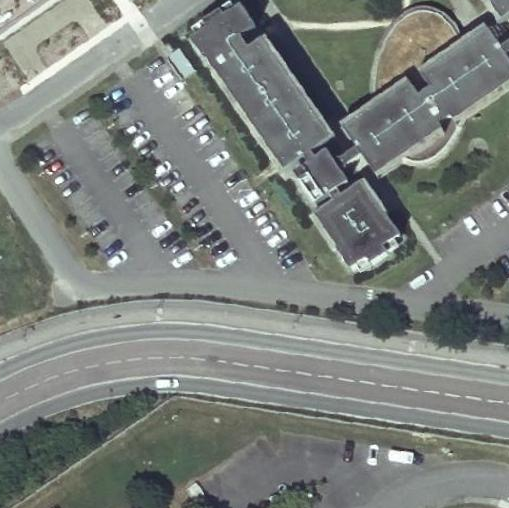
[(0,32),(46,0),(0,0),(0,32)]
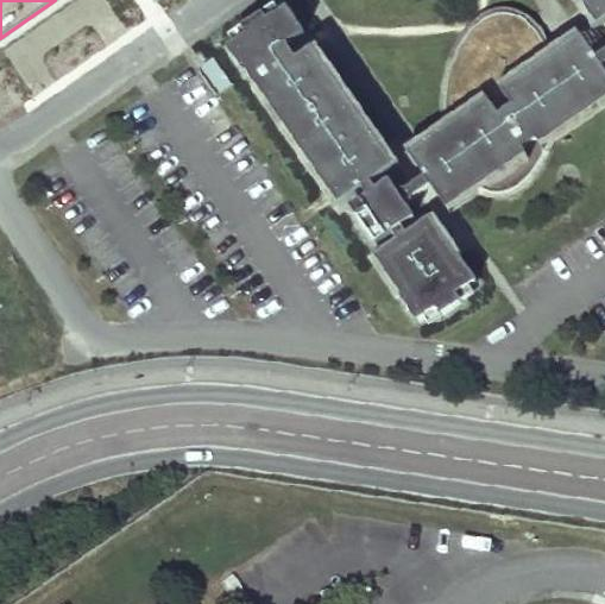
[(604,42),(593,51),(596,55),(599,60),(604,56),(604,0),(580,0),(593,19),(604,11),(604,42)]
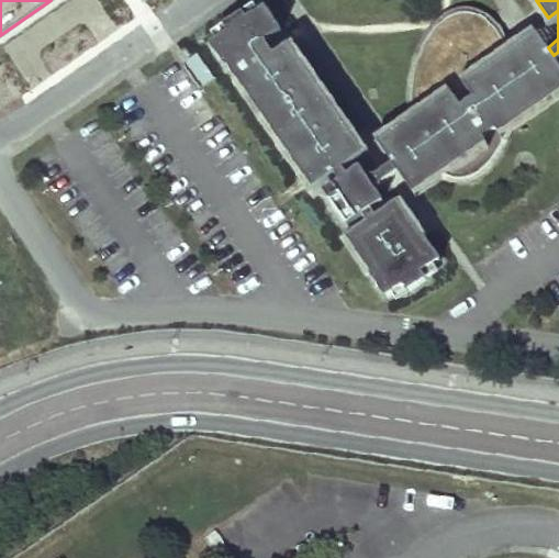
[(397,166),(390,157),(367,175),(358,162),(345,170),(341,164),(362,148),(356,140),(287,40),(271,49),(263,37),(279,25),(263,2),(245,14),(239,8),(221,22),(225,28),(208,41),(224,64),(226,63),(311,185),(333,169),(337,176),(321,187),(345,221),(360,210),(365,216),(344,232),(348,238),(369,268),(367,268),(383,292),(402,280),(406,286),(425,272),(421,266),(438,254),(426,236),(422,231),(421,232),(395,196),(373,211),(369,203),(381,196),(372,182),(397,166)]
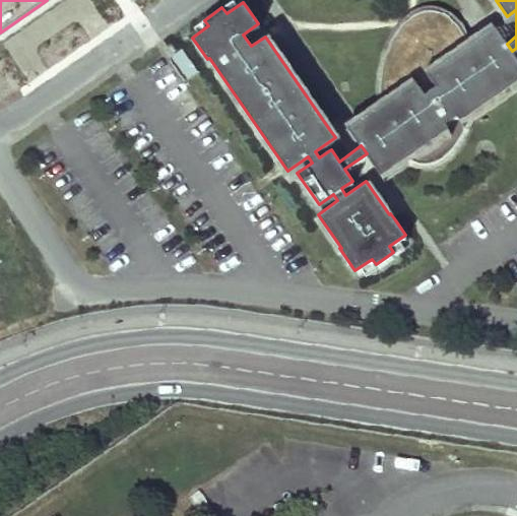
[(347,126),(361,145),(367,153),(380,174),(407,154),(415,158),(427,158),(438,154),(444,150),(450,144),(454,138),(460,129),(463,122),(465,114),(516,77),(516,58),(512,51),(509,47),(507,44),(493,23),(467,42),(460,47),(456,36),(451,26),(448,21),(443,16),(436,13),(429,12),(423,12),(415,15),(407,20),(401,28),(394,39),(389,51),(387,64),(386,81),(385,100),(347,126)]
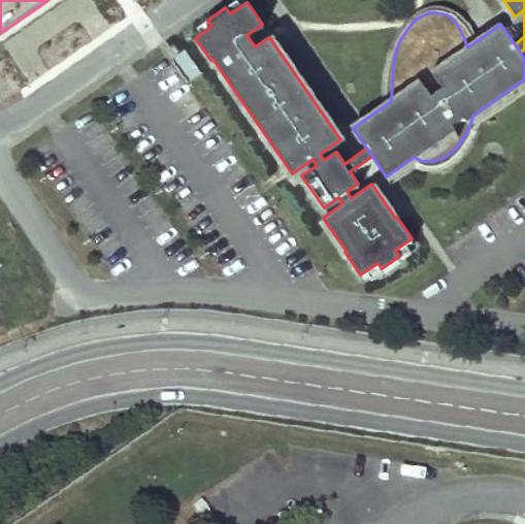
[(30,80),(53,65),(34,38),(11,54),(30,80)]
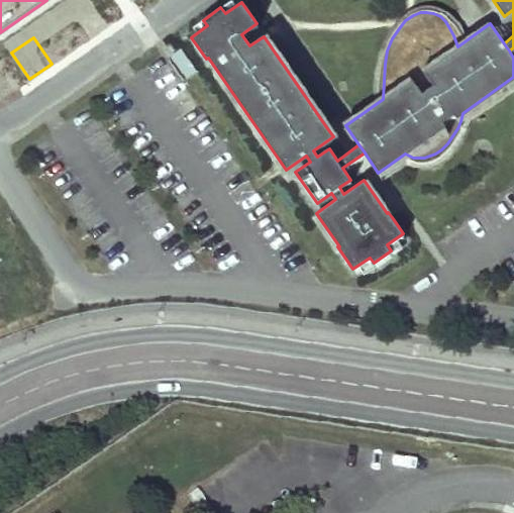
[(178,46),(168,54),(183,76),(193,69),(178,46)]
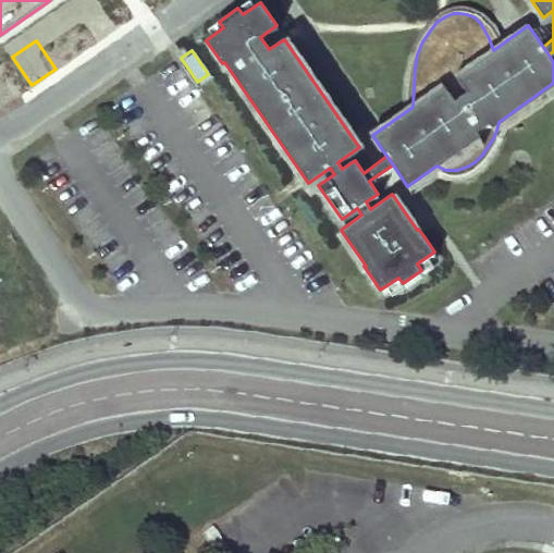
[(0,105),(1,107),(24,90),(4,62),(0,64),(0,105)]
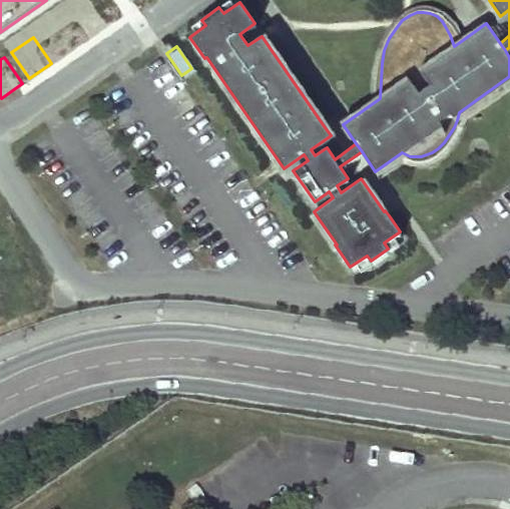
All buildings are outlined.
